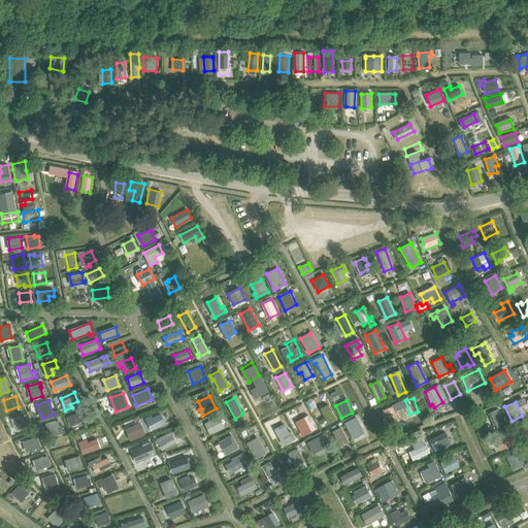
[(323,426),(335,420),(329,404),(321,408),(325,418),(320,421),(323,426)]
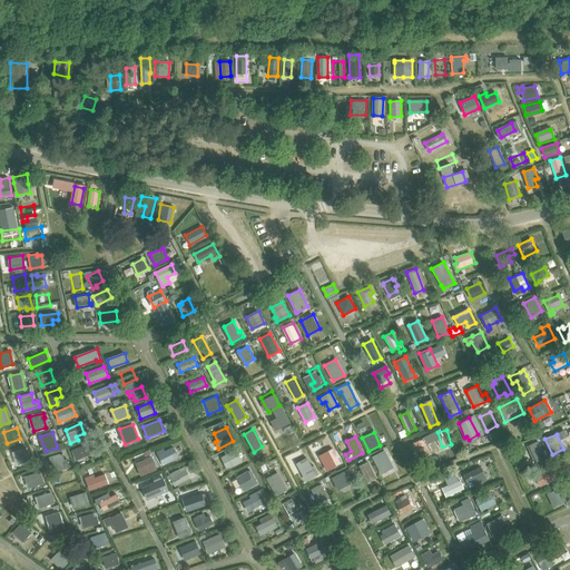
[(411,443),(414,451),(419,449),(421,454),(430,450),(426,445),(430,443),(426,436),(411,443)]
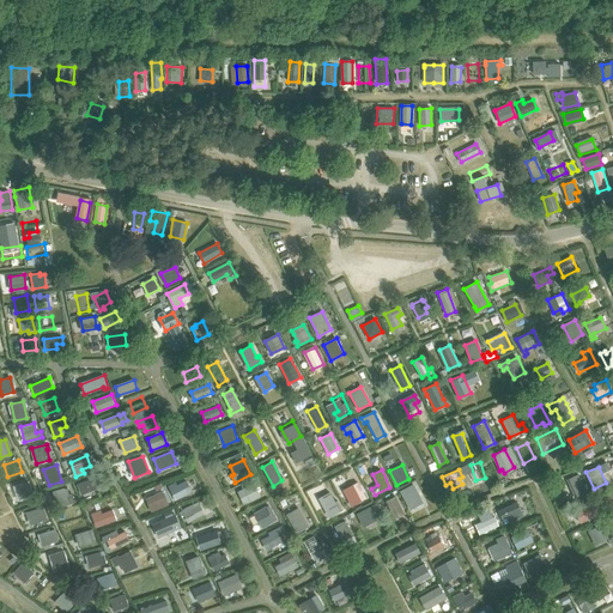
[(568,479),(575,497),(586,492),(578,474),(568,479)]
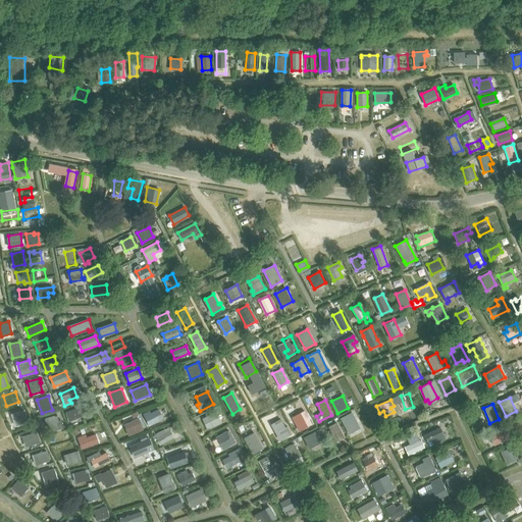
[(86,414),(83,407),(67,412),(70,420),(86,414)]
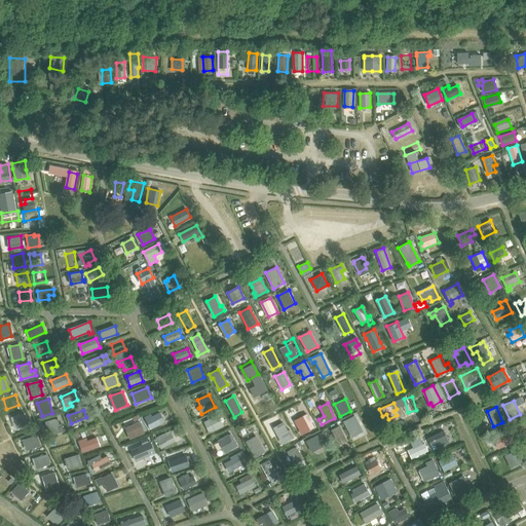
[(152,416),(150,414),(145,417),(151,428),(164,421),(159,412),(152,416)]
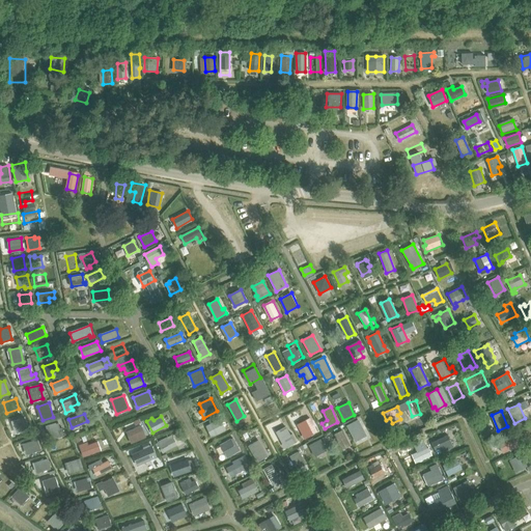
[(28,429),(24,417),(12,420),(17,432),(28,429)]
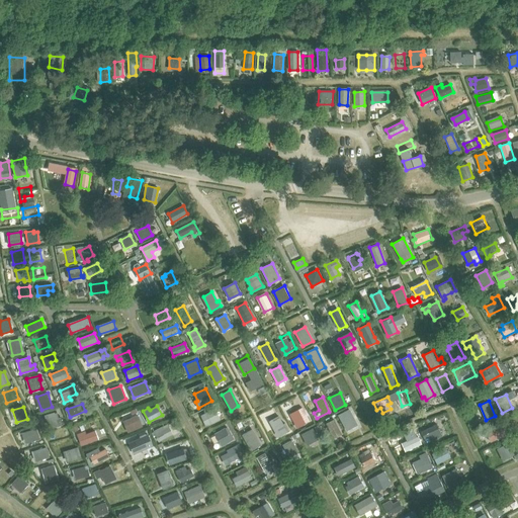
[(303,408),(290,414),(297,427),(310,421),(303,408)]
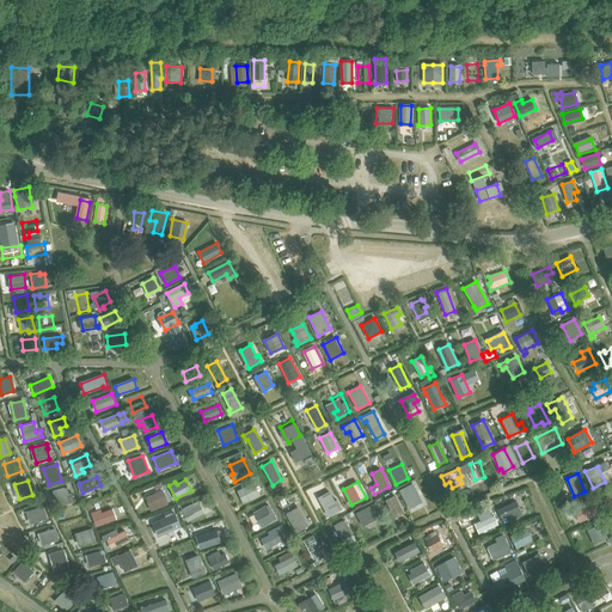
[(259,494),(255,483),(238,491),(244,502),(259,494)]
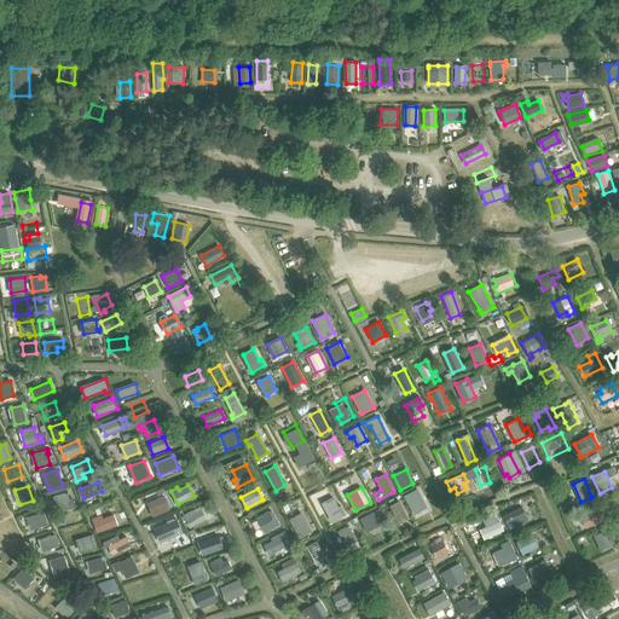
[(417,489),(404,495),(414,514),(427,507),(417,489)]
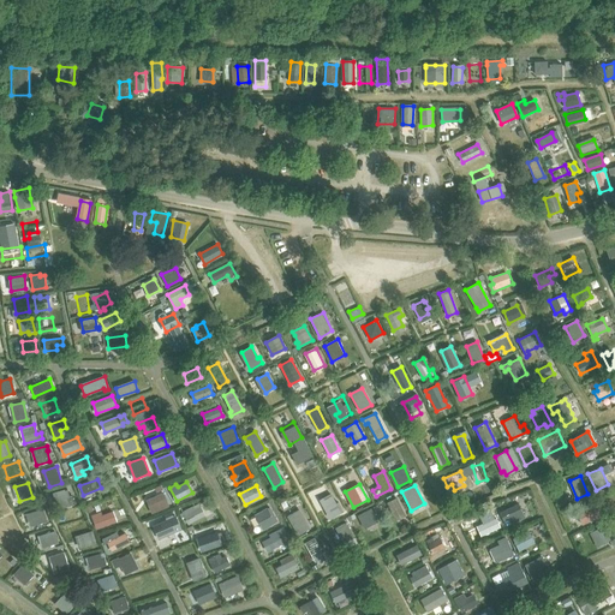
[(65,490),(65,489),(55,493),(59,505),(61,503),(63,508),(76,505),(72,495),(70,496),(67,490),(65,490)]
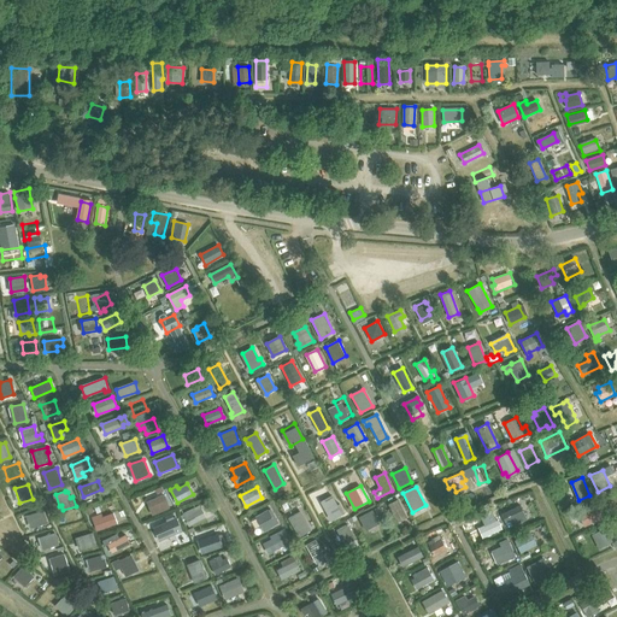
[(170,507),(164,494),(147,501),(153,515),(170,507)]
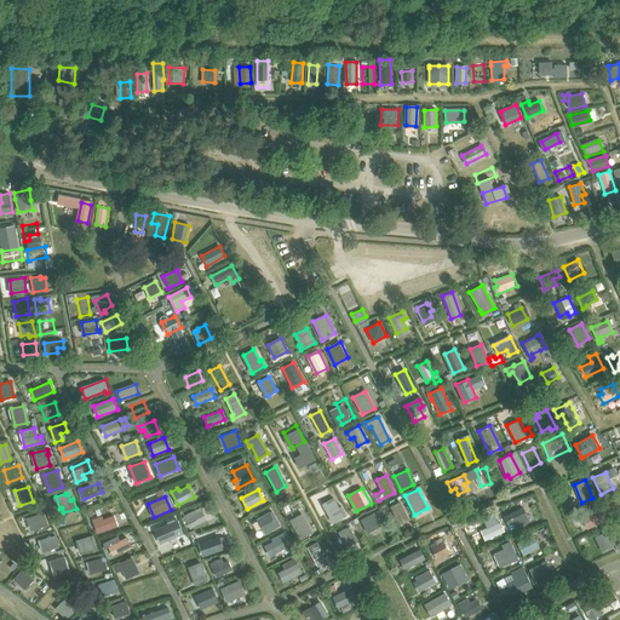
[(333,498),(323,503),(334,522),(344,517),(333,498)]
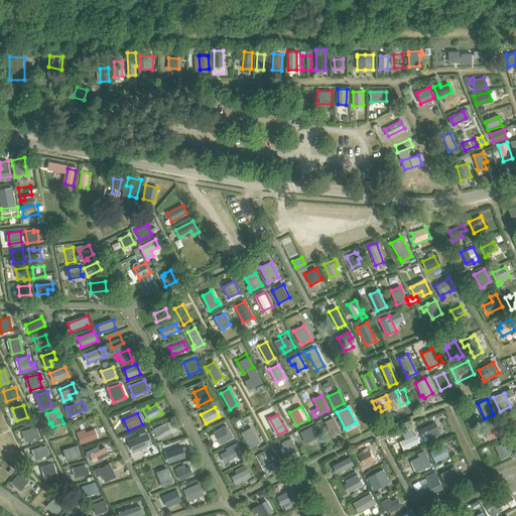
[(505,418),(511,429),(515,426),(515,416),(514,418),(513,415),(505,418)]
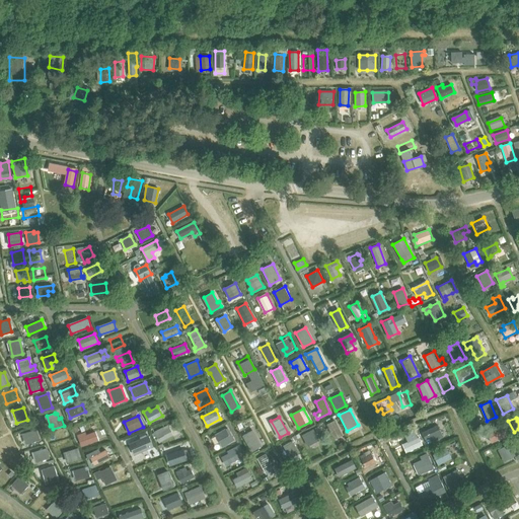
[(335,421),(327,424),(335,438),(342,435),(335,421)]
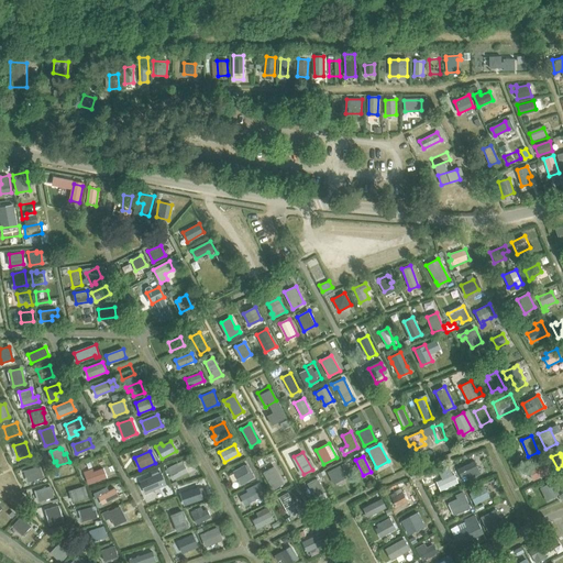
[(459,468),(462,477),(478,470),(475,461),(459,468)]
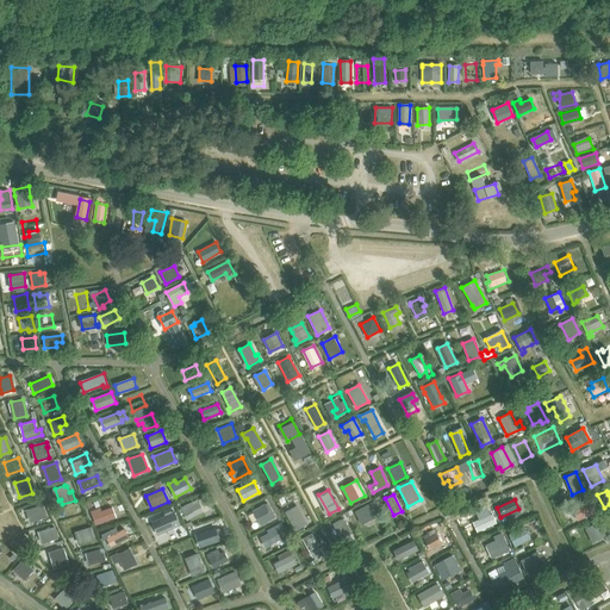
[(572,509),(578,521),(597,512),(591,500),(572,509)]
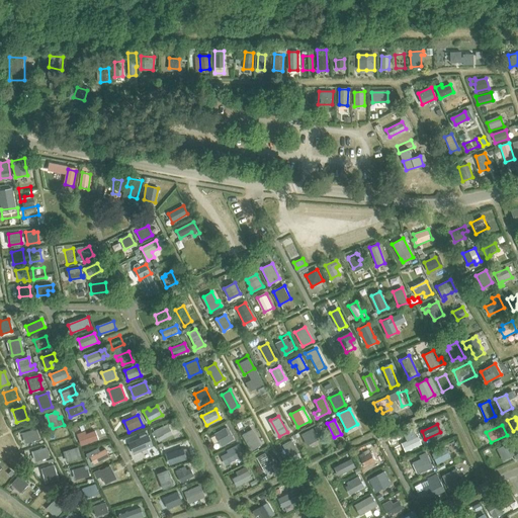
[(168,427),(165,429),(163,426),(154,431),(159,441),(172,434),(168,427)]
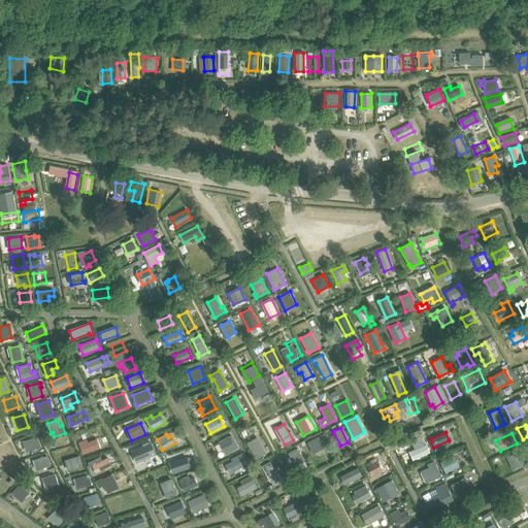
[(237,448),(231,436),(219,442),(226,454),(237,448)]
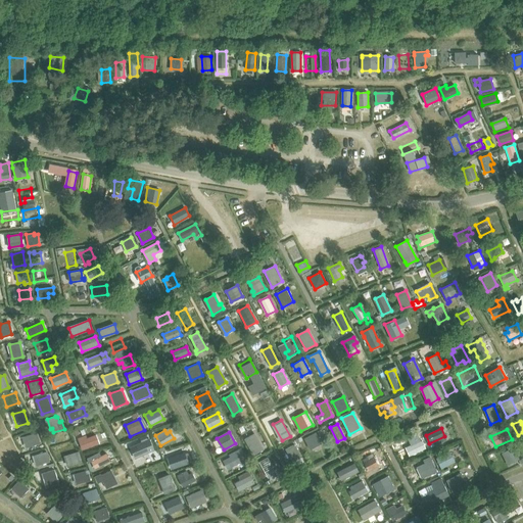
[(316,432),(304,438),(310,448),(321,442),(316,432)]
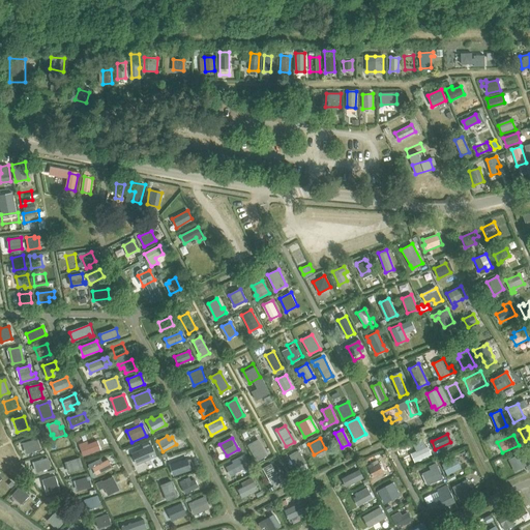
[(40,449),(37,439),(25,442),(28,452),(40,449)]
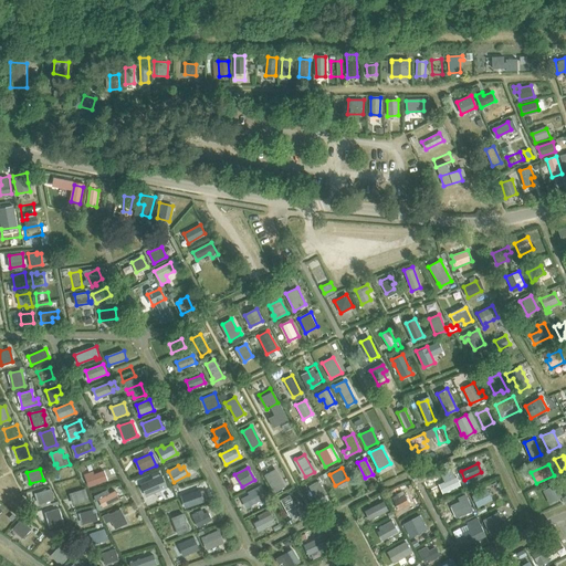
[(284,486),(275,469),(265,474),(275,492),(284,486)]
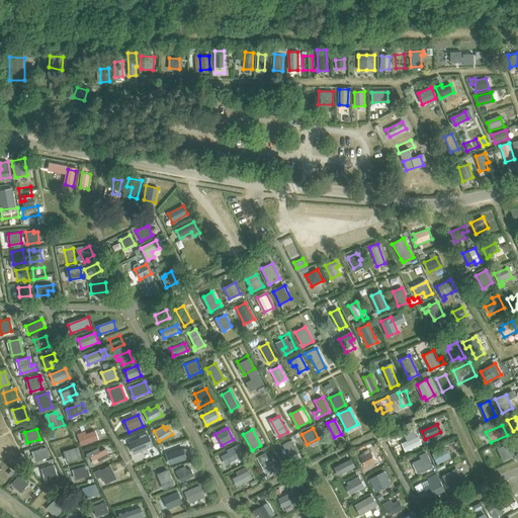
[(68,436),(66,430),(56,433),(59,443),(71,439),(70,435),(68,436)]
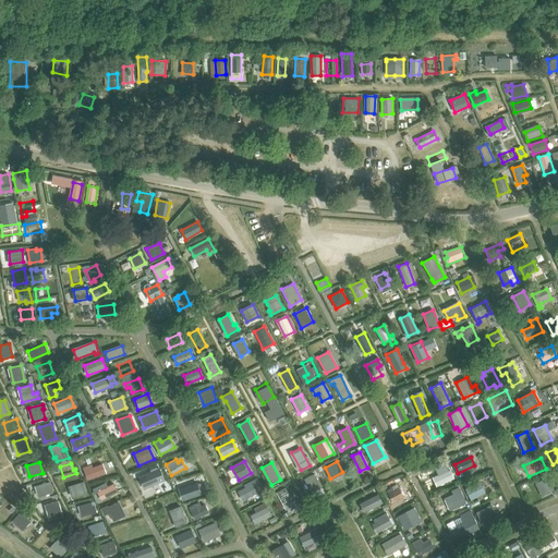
[(106,472),(102,464),(93,468),(92,464),(83,468),(87,480),(106,472)]
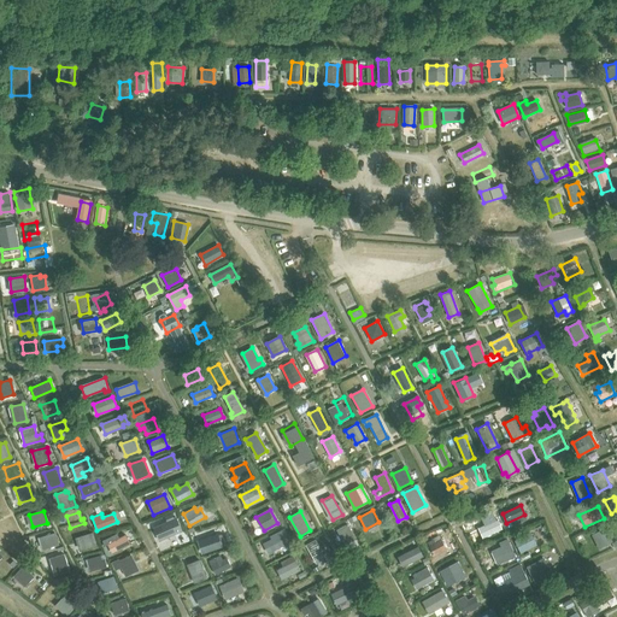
[(160,540),(184,530),(178,516),(154,526),(160,540)]
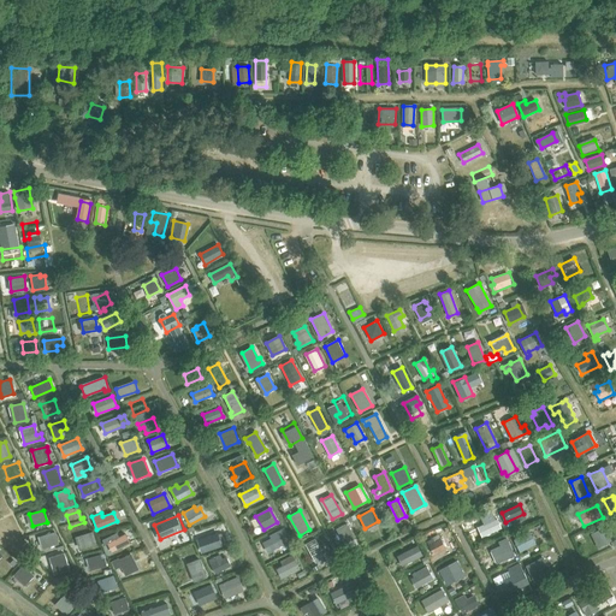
[(478,527),(481,535),(501,527),(495,515),(487,519),(489,521),(478,527)]
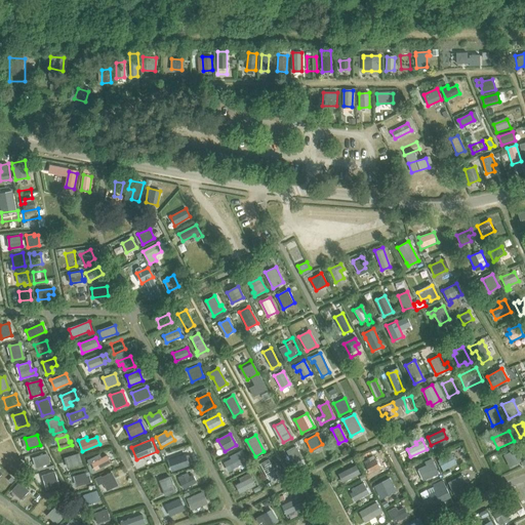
[(295,462),(303,459),(295,446),(287,450),(295,462)]
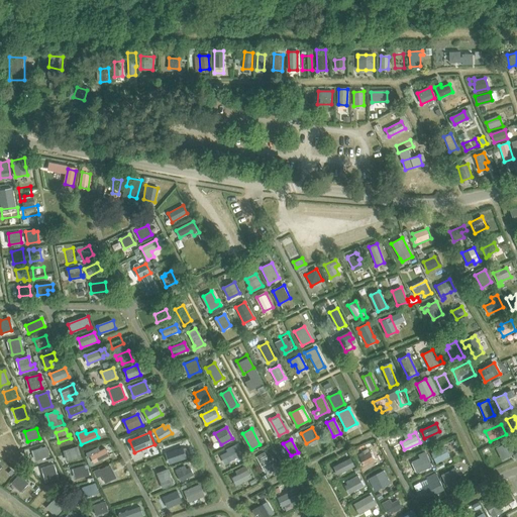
[(514,449),(510,441),(496,448),(502,458),(512,453),(511,450),(514,449)]
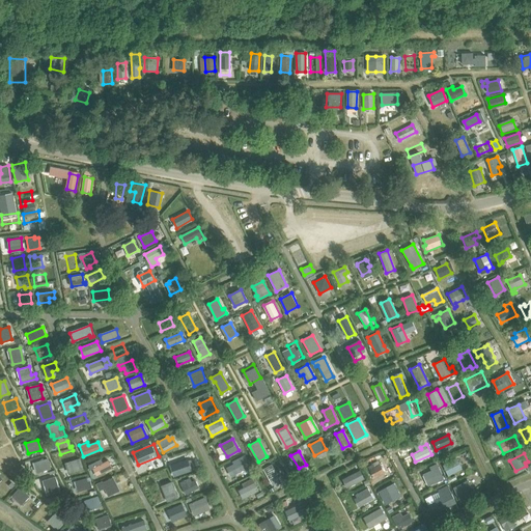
[(246,460),(244,456),(233,462),(234,465),(227,468),(231,475),(246,468),(243,463),(246,460)]
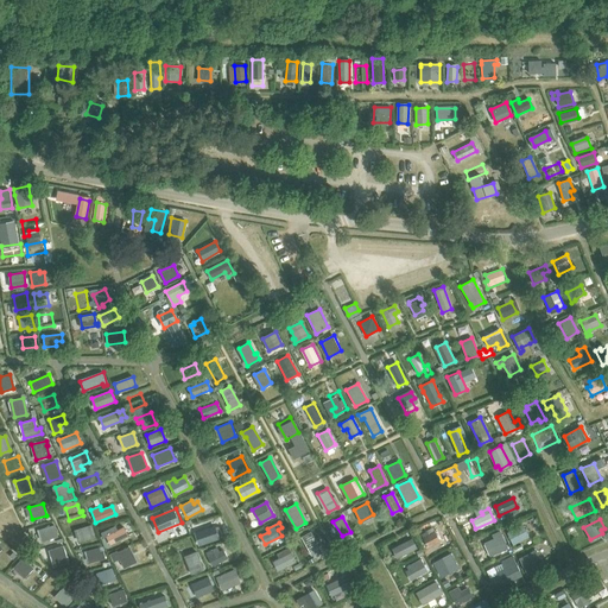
[(214,524),(194,532),(197,540),(217,532),(214,524)]
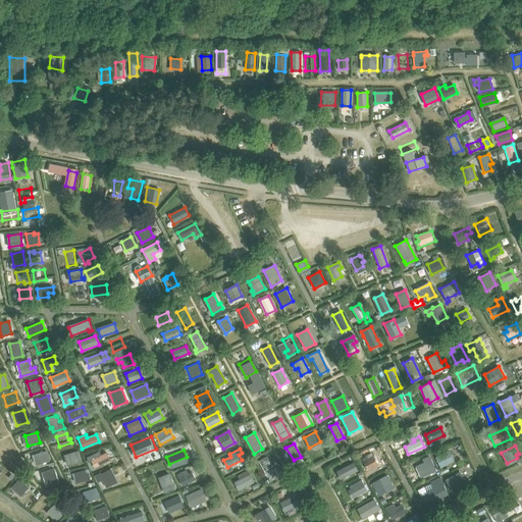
[(49,461),(46,451),(34,454),(38,465),(49,461)]
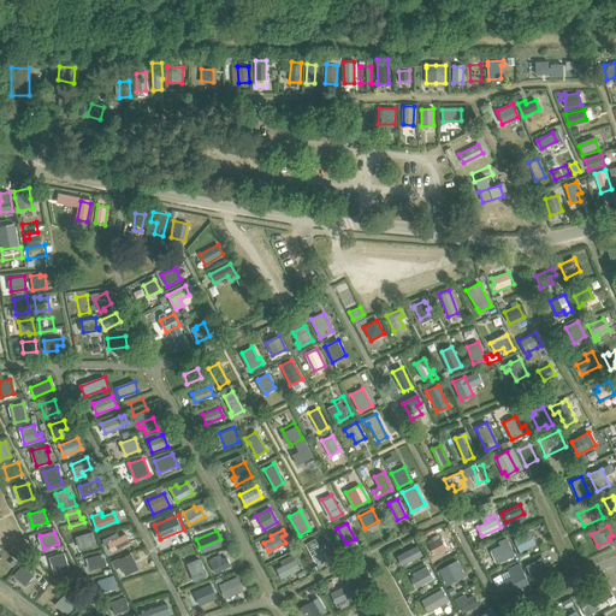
[(96,544),(93,532),(77,537),(81,549),(96,544)]
